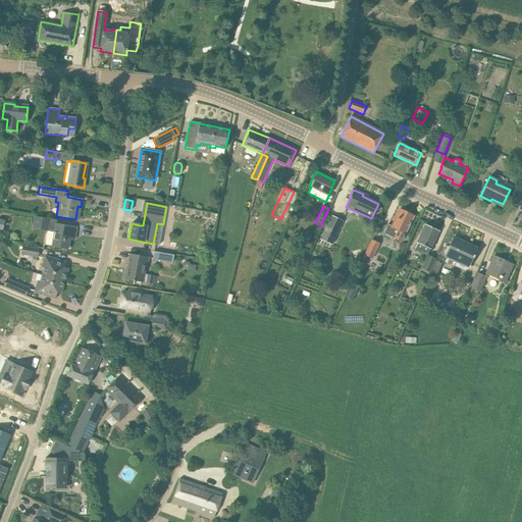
[(401,210),(396,219),(392,227),(387,225),(384,232),(402,242),(410,225),(408,225),(413,216),(401,210)]
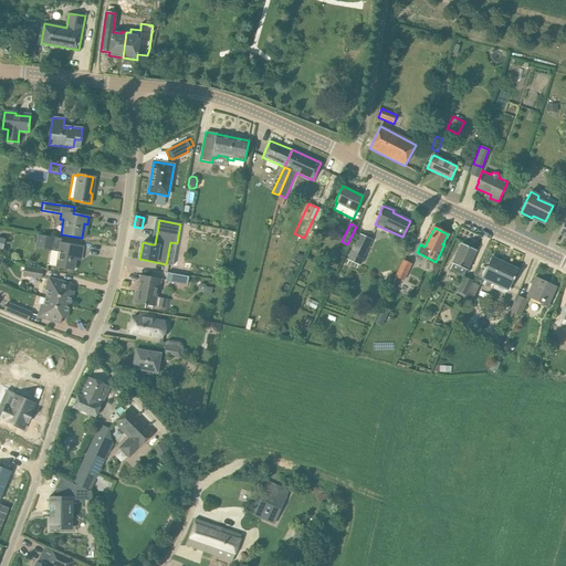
[(362,265),(369,238),(355,233),(347,261),(362,265)]
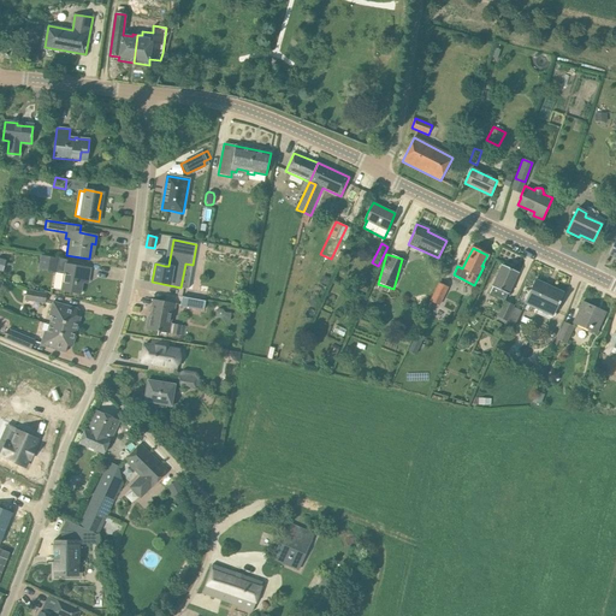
[(67,260),(41,255),(39,268),(57,272),(57,271),(64,272),(61,290),(80,294),(82,278),(89,279),(90,268),(66,265),(67,260)]
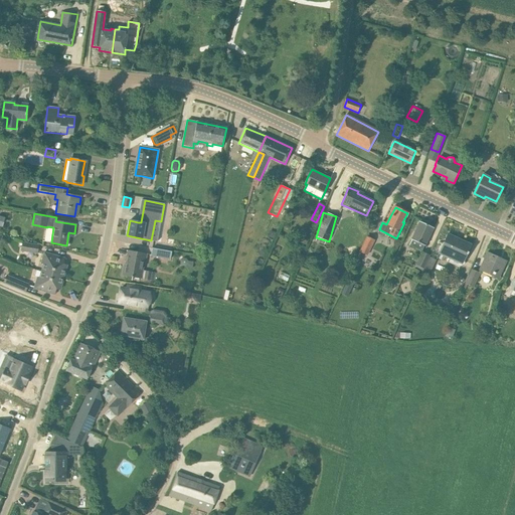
[(434,227),(419,221),(411,239),(409,245),(415,247),(421,251),(424,245),(434,227)]
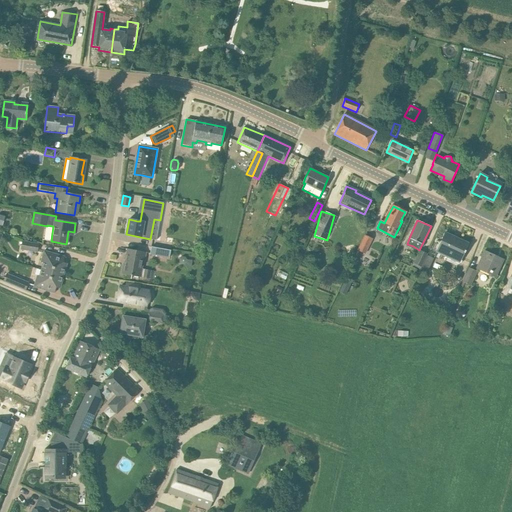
[(445,233),(441,241),(436,252),(460,263),(465,251),(465,250),(467,244),(454,238),(454,237),(445,233)]
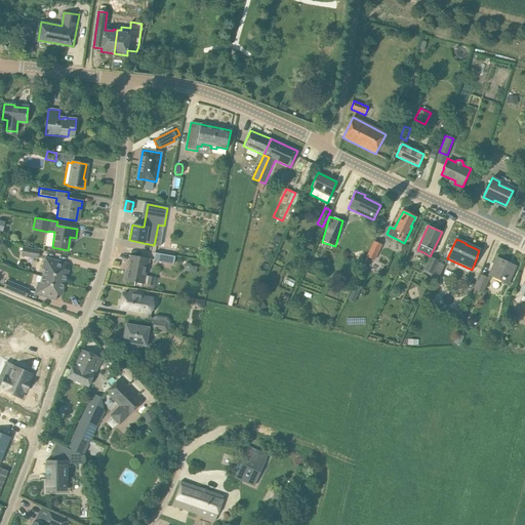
[(373,242),(366,258),(373,261),(380,246),(373,242)]
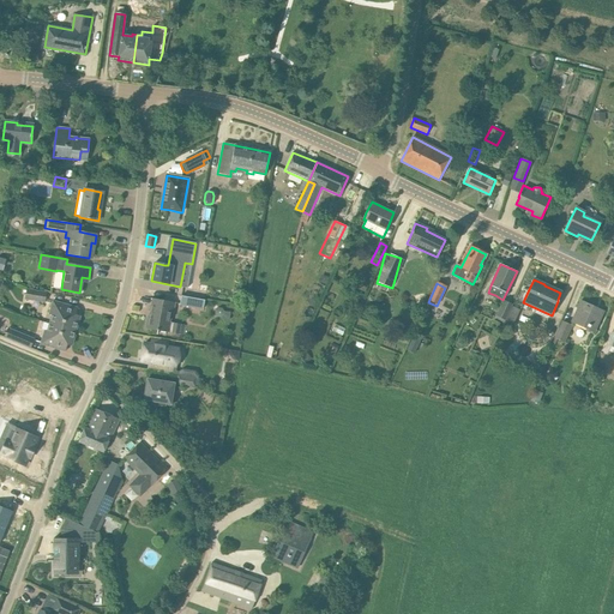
[(47,292),(26,288),(25,299),(46,302),(47,292)]
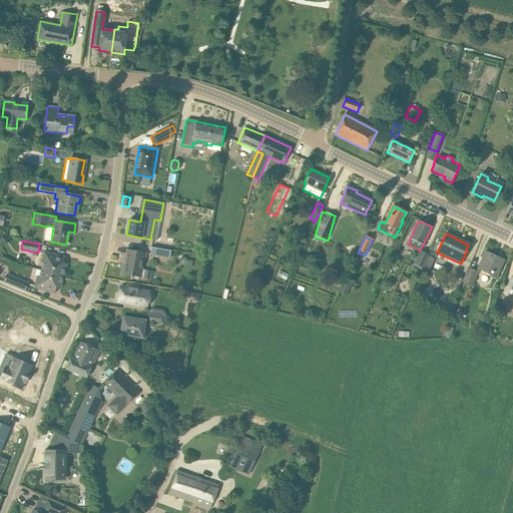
[(151,247),(149,254),(169,259),(171,250),(151,247)]
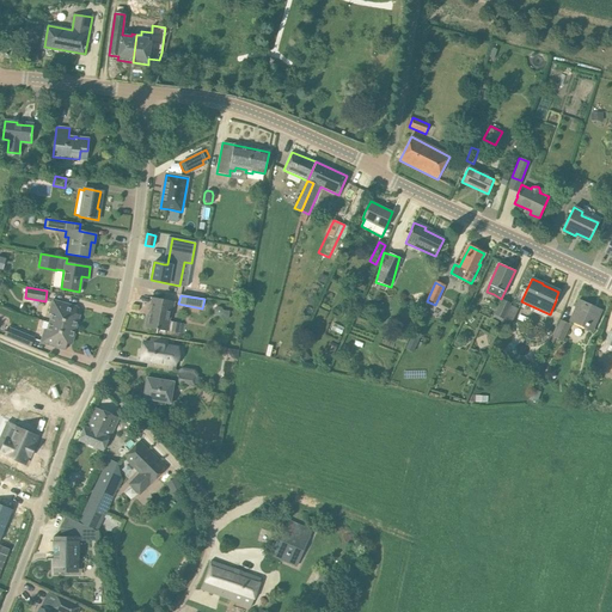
[(152,298),(148,317),(147,317),(145,328),(184,335),(185,324),(171,322),(175,301),(152,298)]
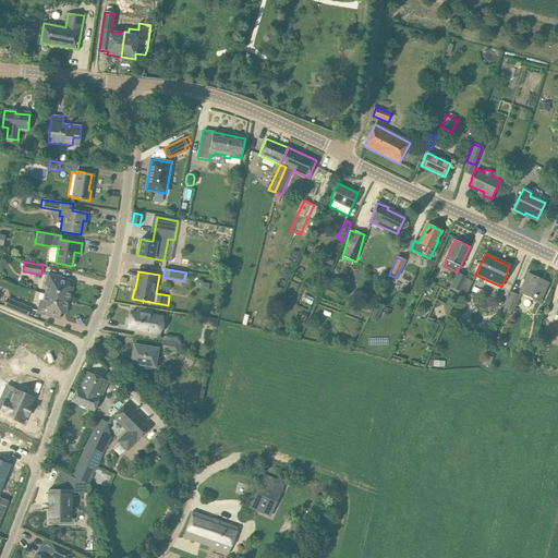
[(458,273),(450,288),(459,292),(459,290),(466,293),(472,282),(464,278),(465,277),(458,273)]
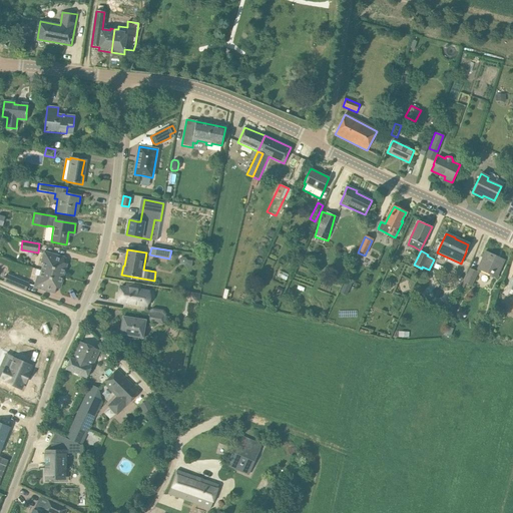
[(43,263),(41,271),(63,277),(67,265),(62,264),(64,258),(44,251),(41,263),(43,263)]
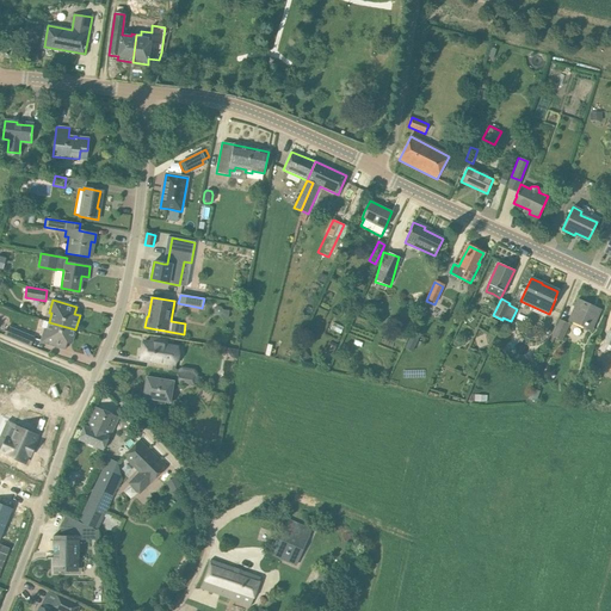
[(579,300),(573,310),(569,321),(591,331),(600,310),(579,300)]
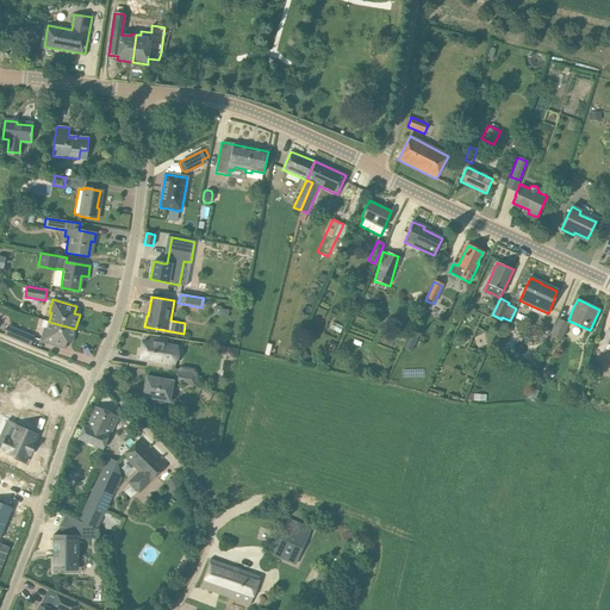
[(559,319),(551,336),(560,340),(568,324),(559,319)]
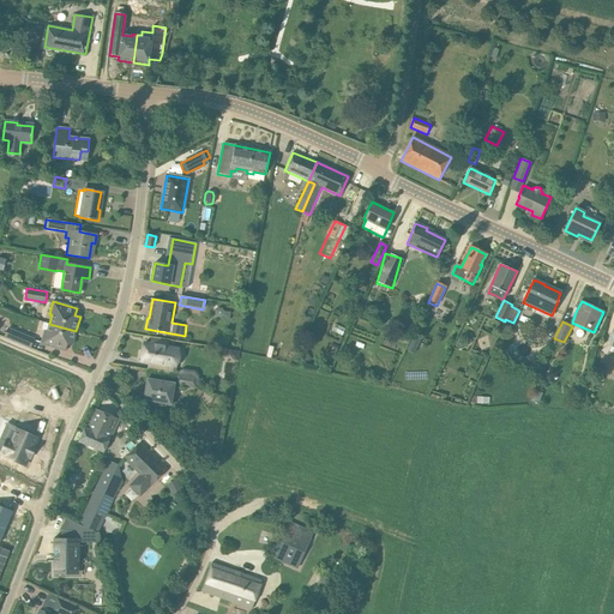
[(76,331),(49,324),(47,332),(44,331),(41,344),(65,351),(67,344),(72,345),(76,331)]
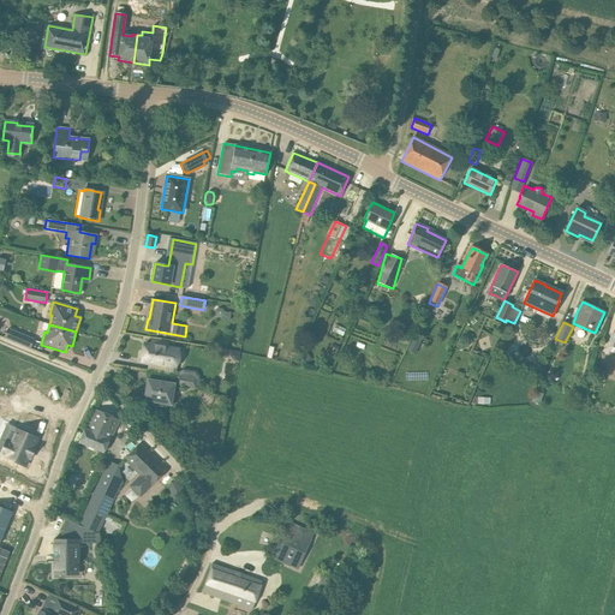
[(34,340),(15,332),(11,340),(30,348),(34,340)]
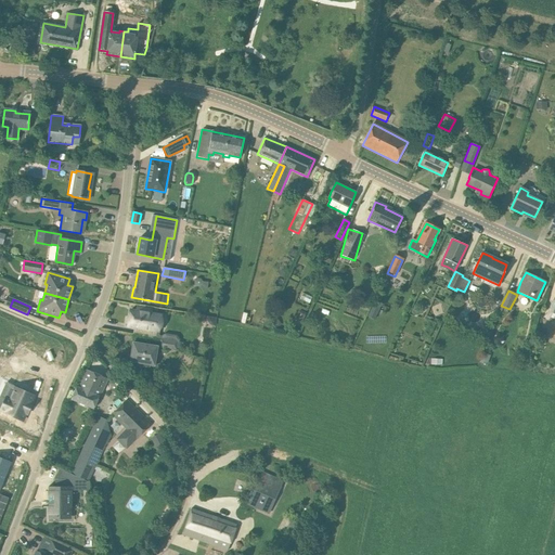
[(366,315),(371,318),(375,307),(370,305),(366,315)]
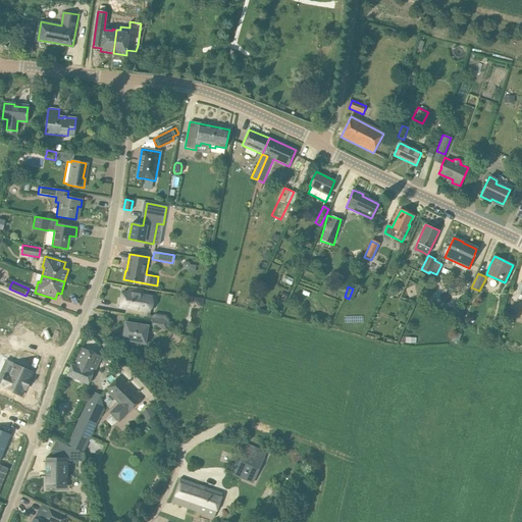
[(128,293),(122,292),(121,299),(119,300),(119,304),(120,305),(120,307),(126,308),(125,315),(146,318),(148,311),(149,311),(149,309),(152,306),(152,302),(151,298),(151,297),(142,295),(143,292),(129,289),(128,293)]
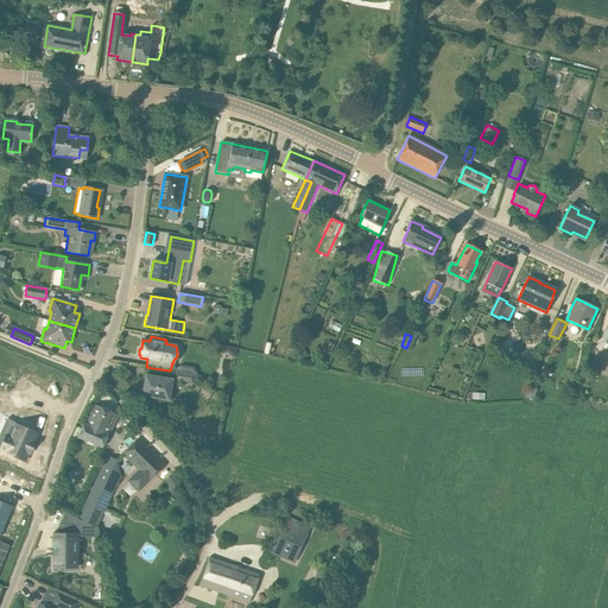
[(192,382),(194,374),(176,372),(175,380),(192,382)]
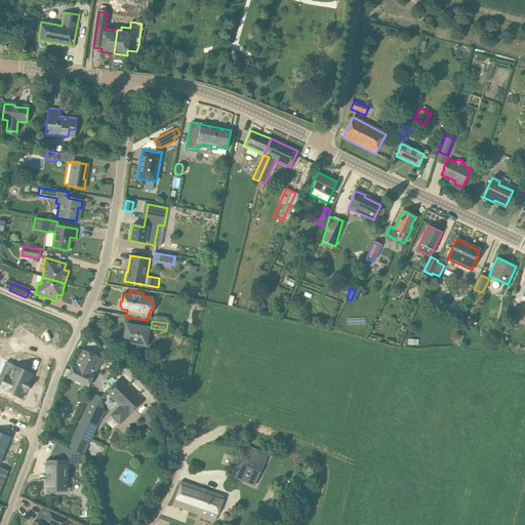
[(126,324),(123,342),(132,344),(132,346),(142,348),(142,346),(146,346),(149,327),(126,324)]
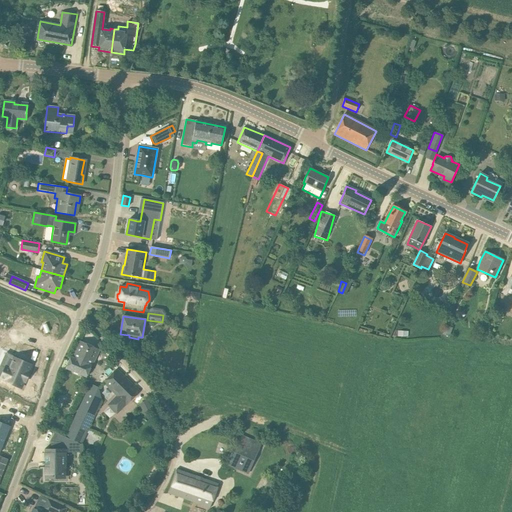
[(80,341),(75,352),(73,358),(71,357),(66,368),(87,377),(98,350),(80,341)]
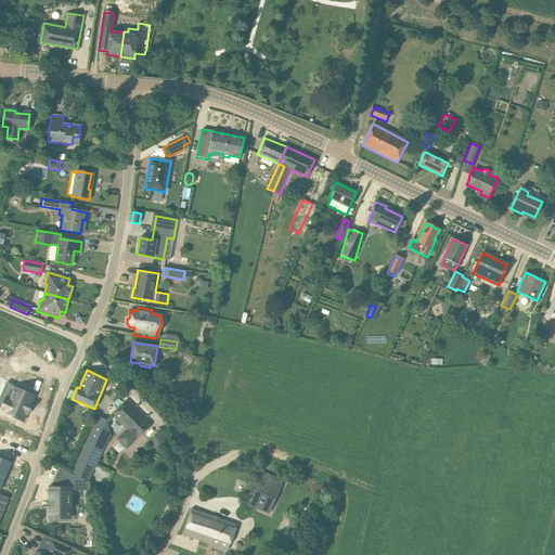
[(2,397),(0,400),(0,409),(5,411),(4,413),(23,421),(26,413),(27,414),(33,404),(30,403),(34,396),(22,390),(15,388),(10,400),(2,397)]
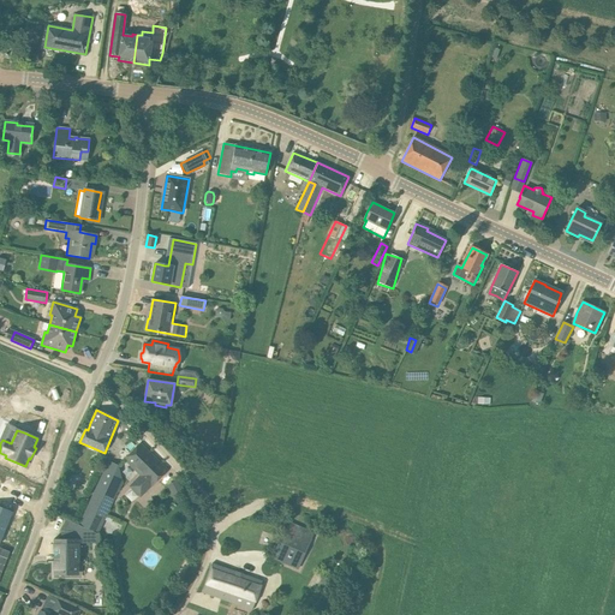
[(139,443),(131,452),(124,459),(141,475),(130,487),(141,497),(159,479),(167,471),(139,443)]
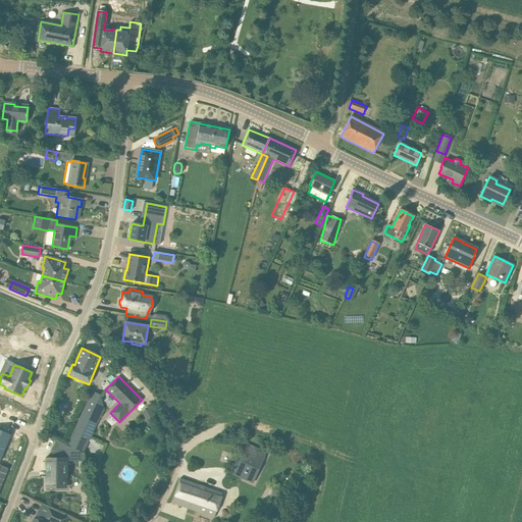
[(100,396),(92,392),(67,446),(83,453),(104,409),(100,396)]
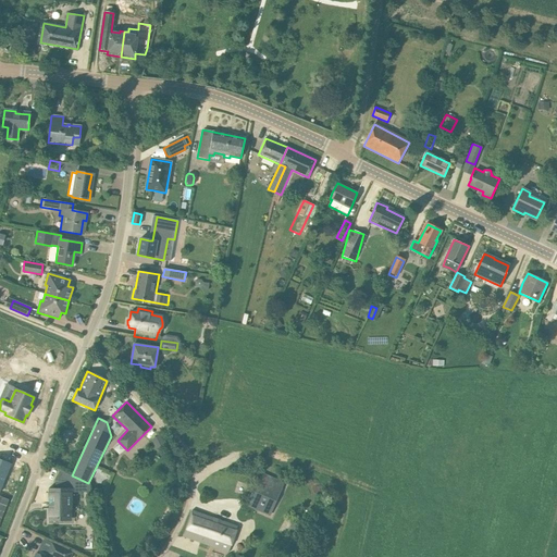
[(0,450),(0,483),(1,484),(12,456),(0,450)]
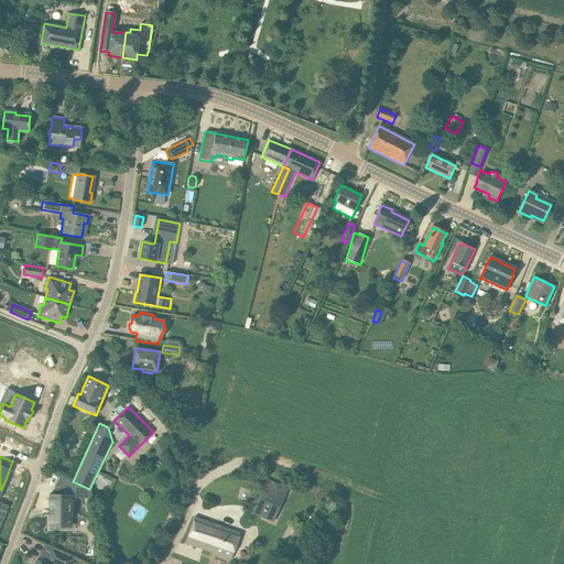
[(71,495),(49,495),(49,528),(73,528),(73,498),(91,498),(89,489),(73,481),(61,476),(55,487),(71,487),(71,495)]
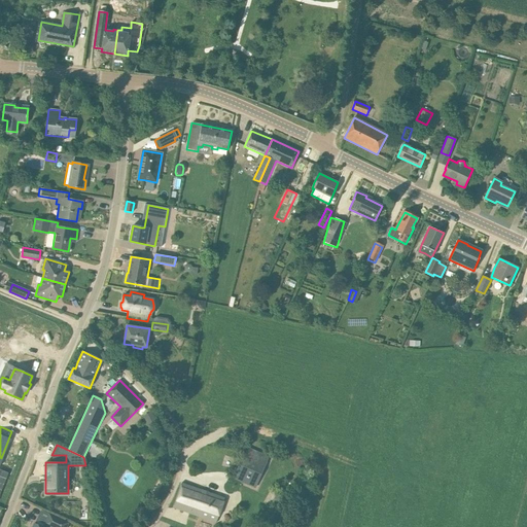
[(265,466),(245,458),(239,472),(257,482),(265,466)]
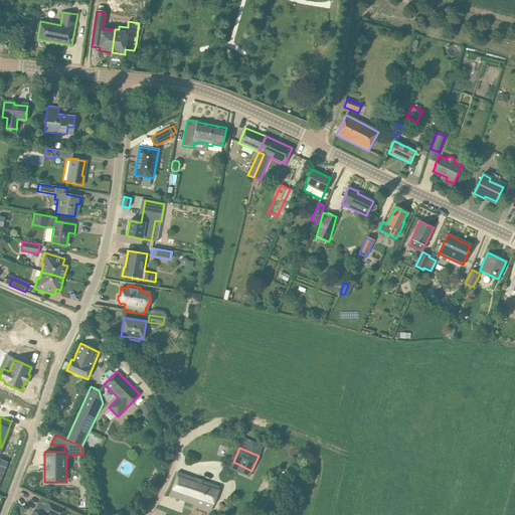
[(220,487),(187,475),(177,472),(169,496),(212,511),(220,487)]
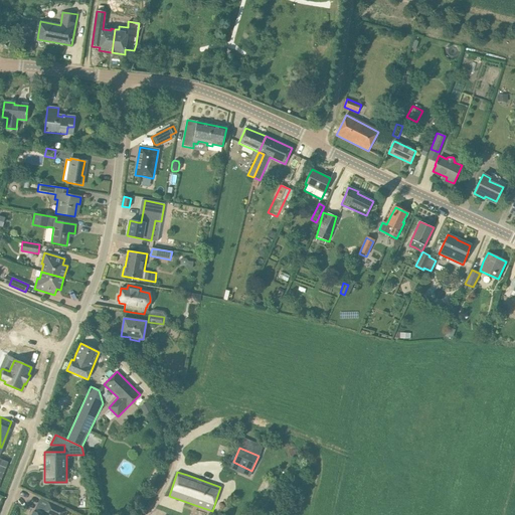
[(271,481),(266,492),(272,495),(277,484),(271,481)]
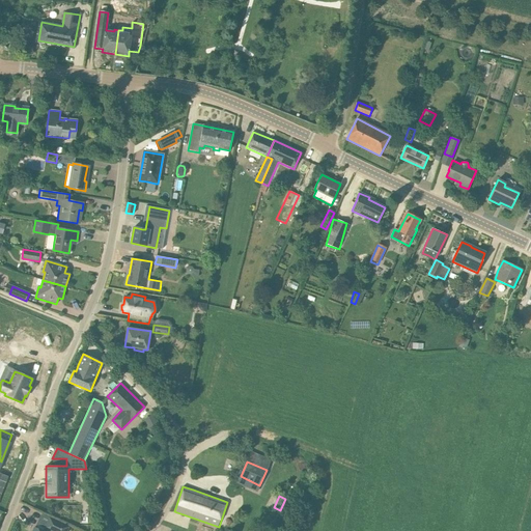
[(50,530),(51,530),(54,530),(65,530),(68,527),(50,519),(44,530),(42,530),(34,528),(32,530),(50,530)]
